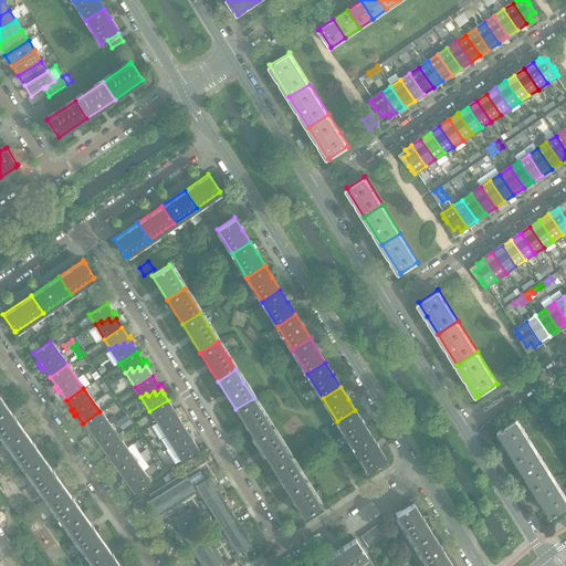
[(272,427),(254,398),(236,409),(254,439),(272,427)]
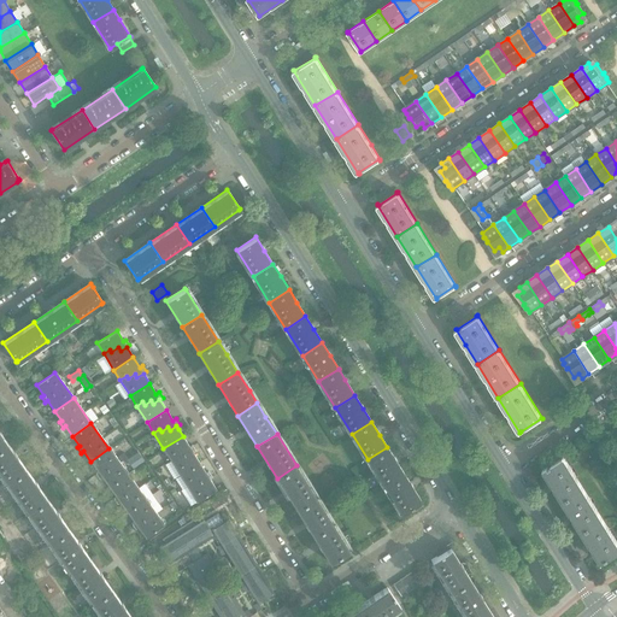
[(195,451),(192,445),(189,447),(183,436),(163,448),(170,458),(175,454),(177,458),(184,453),(186,456),(193,452),(195,451)]
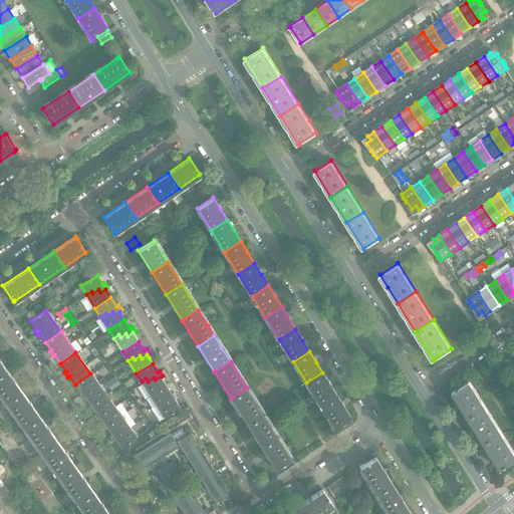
[(21,391),(14,380),(6,369),(0,373),(0,394),(6,402),(21,391)]
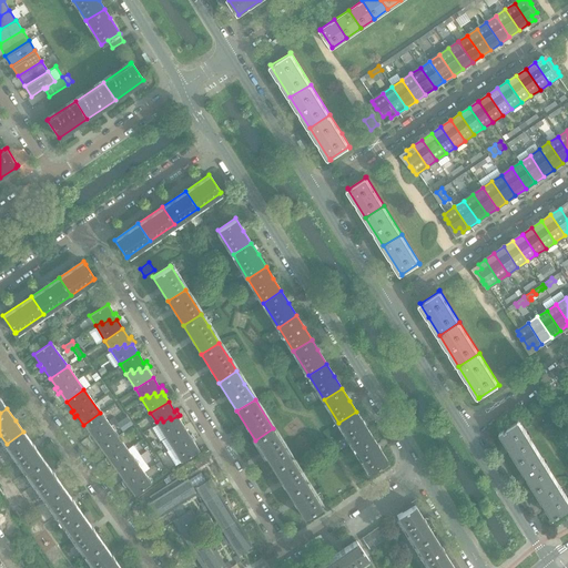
[(372,436),(363,422),(356,412),(338,423),(354,447),(372,436)]
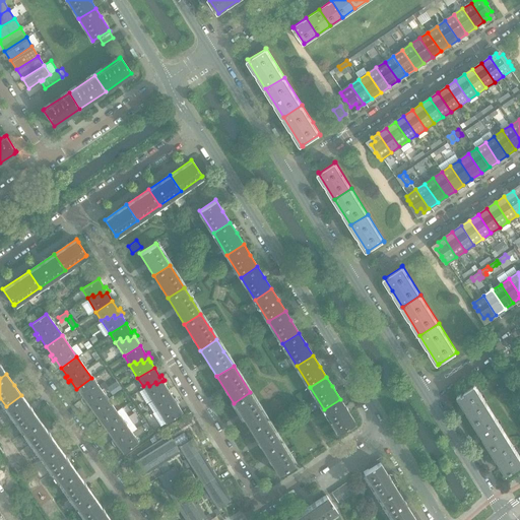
[(108,399),(91,378),(76,389),(82,397),(80,399),(83,403),(85,402),(91,410),(108,399)]
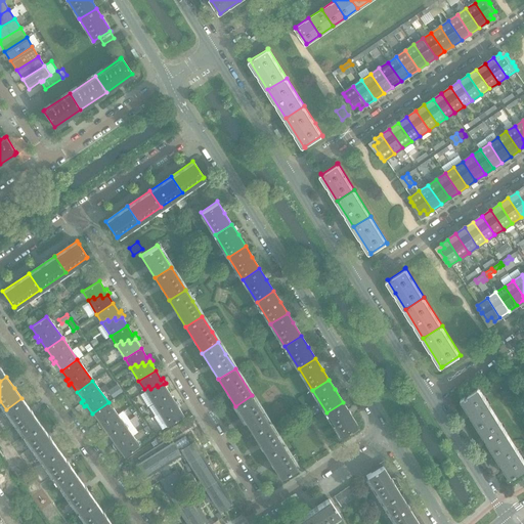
[(153,403),(169,393),(164,384),(158,387),(157,385),(150,389),(148,386),(144,389),(153,403)]
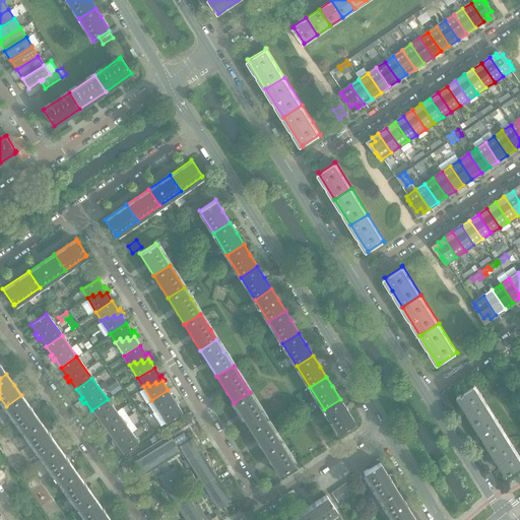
[(492,411),(480,394),(474,385),(458,395),(457,395),(474,421),(492,411)]
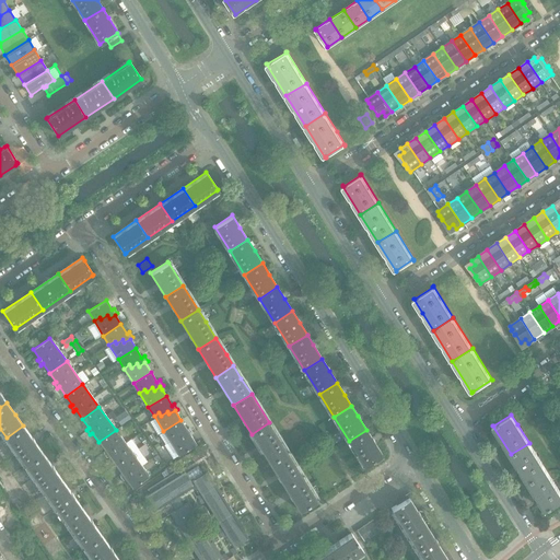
[(193,433),(189,428),(187,429),(181,420),(163,431),(168,440),(174,436),(176,440),(183,435),(184,439),(190,434),(193,433)]
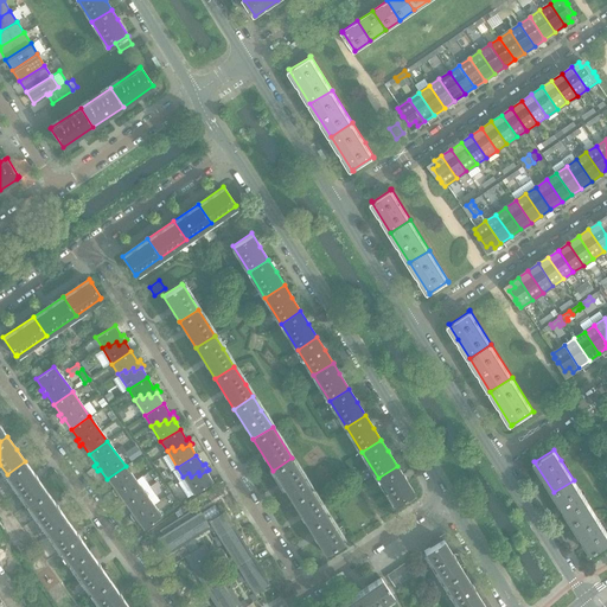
[(311,489),(300,471),(292,458),(273,471),(292,500),(311,489)]
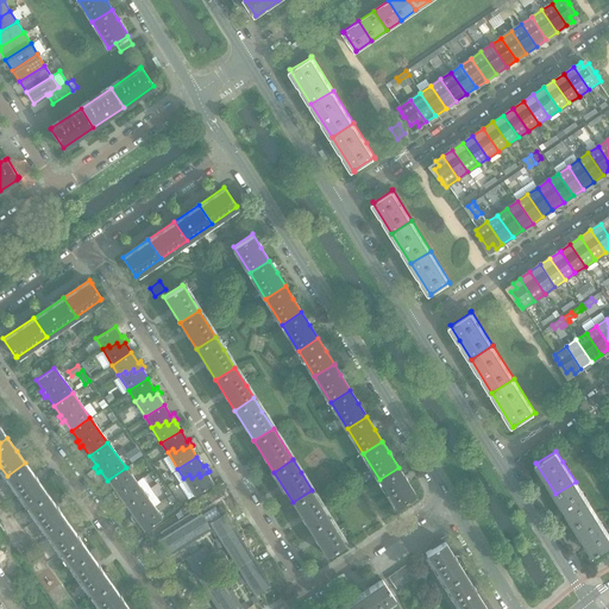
[(46,493),(36,478),(25,463),(7,476),(29,506),(46,493)]
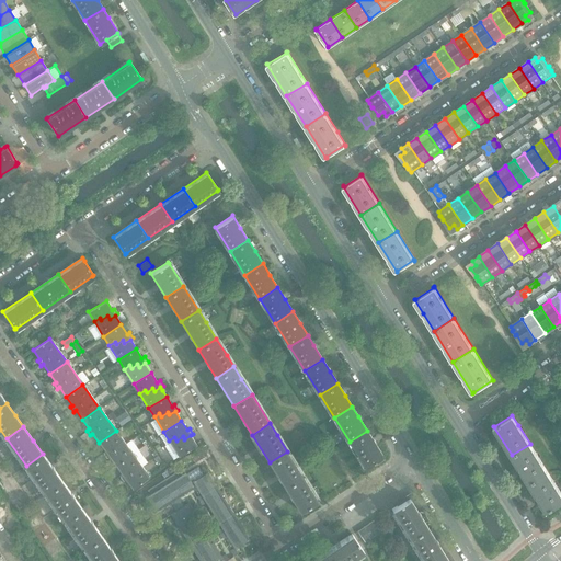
[(132,454),(116,431),(99,443),(105,451),(103,454),(106,458),(109,457),(115,466),(132,454)]
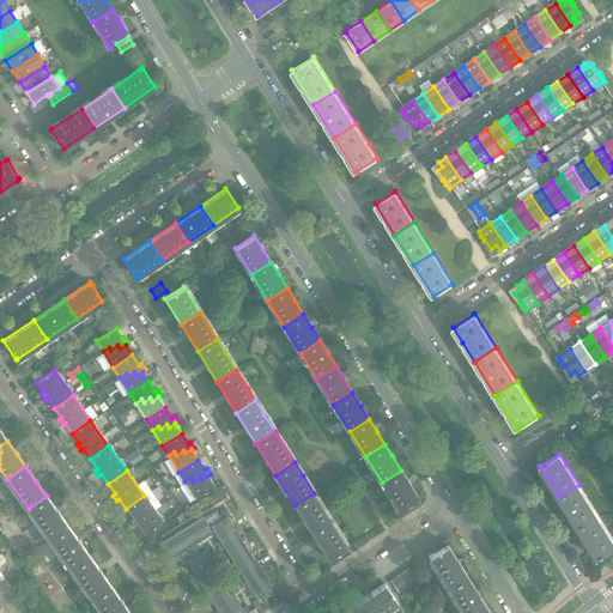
[(418,497),(408,481),(401,471),(382,483),(399,510),(418,497)]
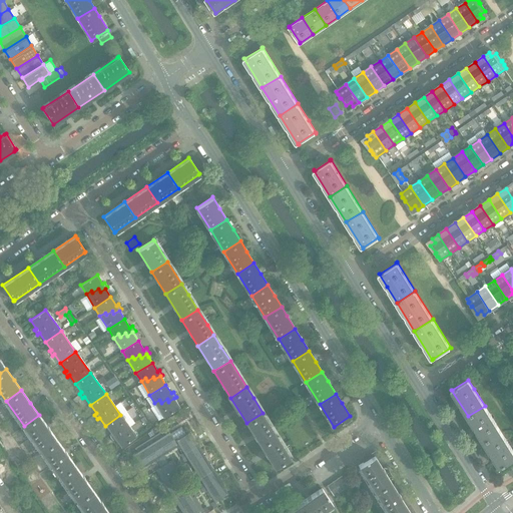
[(163,417),(179,407),(174,398),(168,402),(167,399),(161,403),(159,400),(154,403),(163,417)]
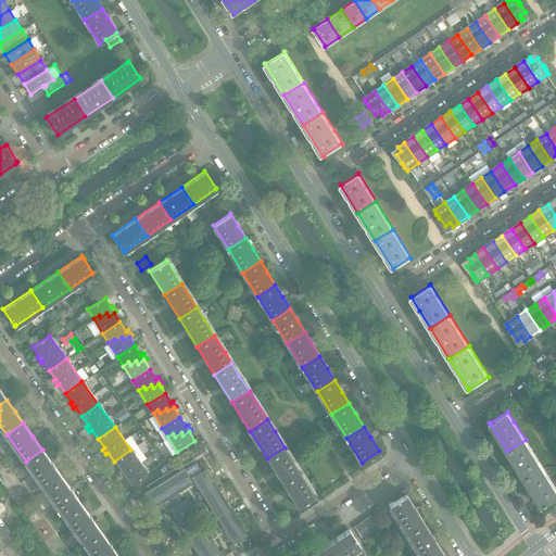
[(542,467),(531,449),(526,440),(507,451),(525,479),(542,467)]
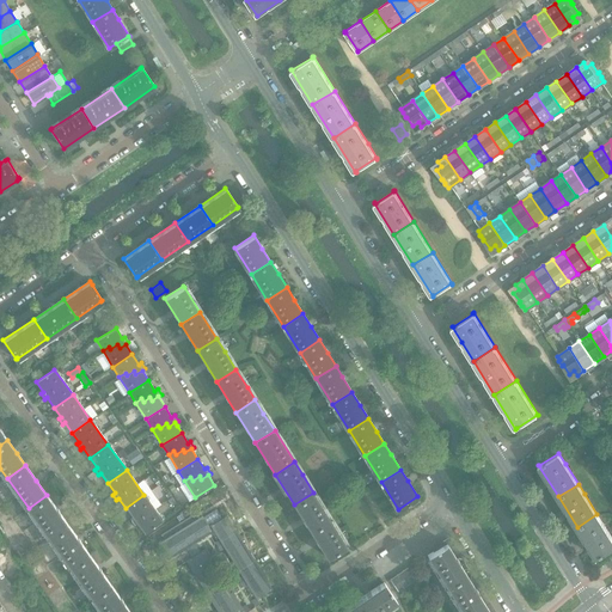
[(329,519),(322,506),(313,493),(294,505),(310,531),(329,519)]
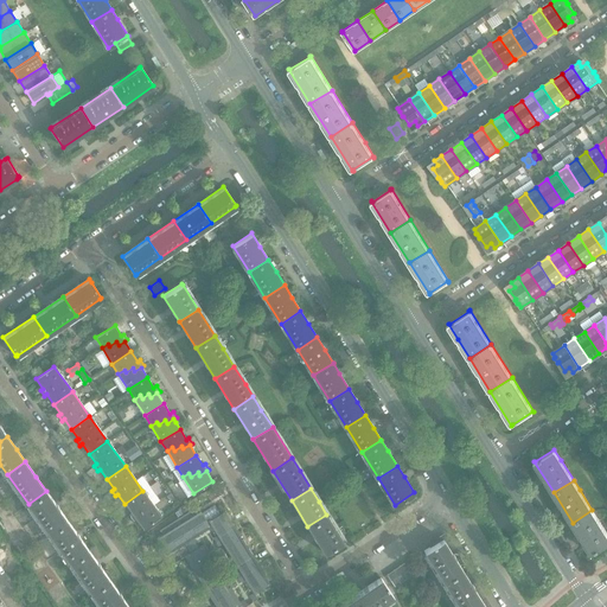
[(68,521),(56,504),(46,491),(29,504),(49,534),(68,521)]
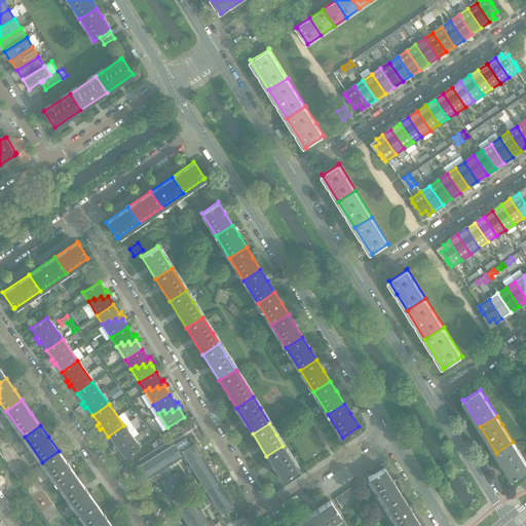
[(140,447),(123,425),(108,437),(114,445),(112,447),(115,451),(117,450),(124,458),(140,447)]
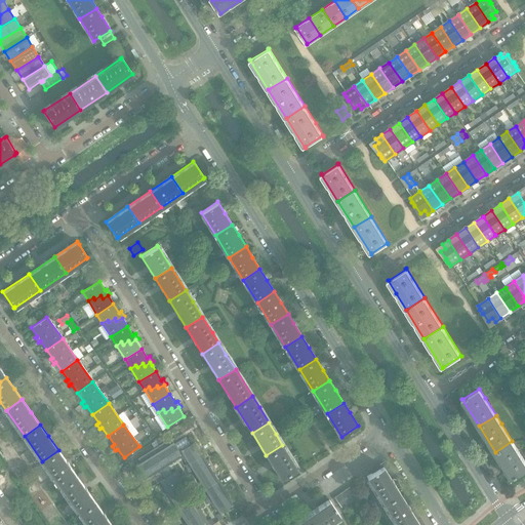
[(153,436),(147,427),(144,429),(151,438),(153,436)]
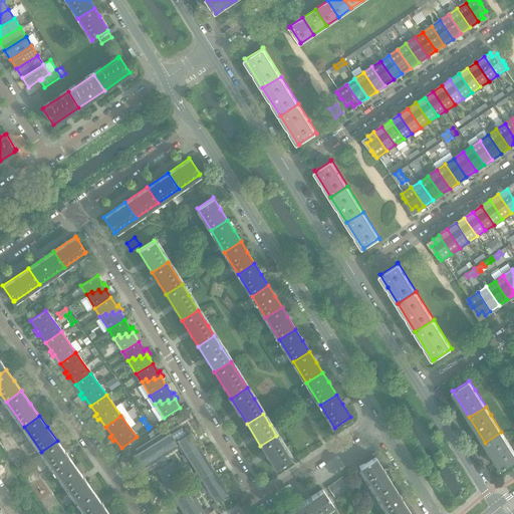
[(138,453),(133,456),(141,469),(143,468),(144,468),(148,466),(148,464),(156,459),(162,468),(157,471),(162,479),(175,499),(183,512),(184,513),(198,513),(204,511),(203,509),(202,509),(195,498),(196,497),(192,491),(189,493),(187,490),(186,491),(174,472),(176,471),(170,463),(168,464),(162,456),(171,450),(176,447),(177,446),(176,445),(179,444),(185,453),(184,454),(188,460),(189,459),(204,484),(200,486),(203,492),(208,490),(215,502),(228,494),(228,493),(227,493),(227,492),(228,491),(225,487),(223,487),(218,479),(213,471),(213,470),(210,465),(209,465),(208,464),(209,464),(208,463),(207,462),(208,461),(205,456),(204,457),(193,440),(194,439),(191,435),(190,435),(189,434),(190,434),(189,433),(186,435),(181,428),(169,435),(169,434),(163,437),(161,433),(135,449),(138,453)]
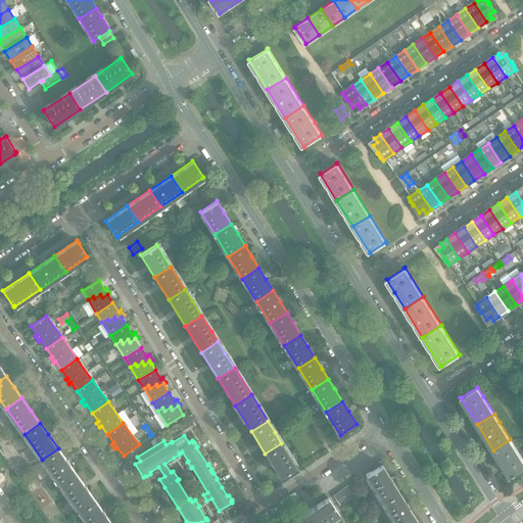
[(522,460),(516,448),(510,439),(493,450),(510,477),(511,477),(510,476),(522,468),(522,460)]
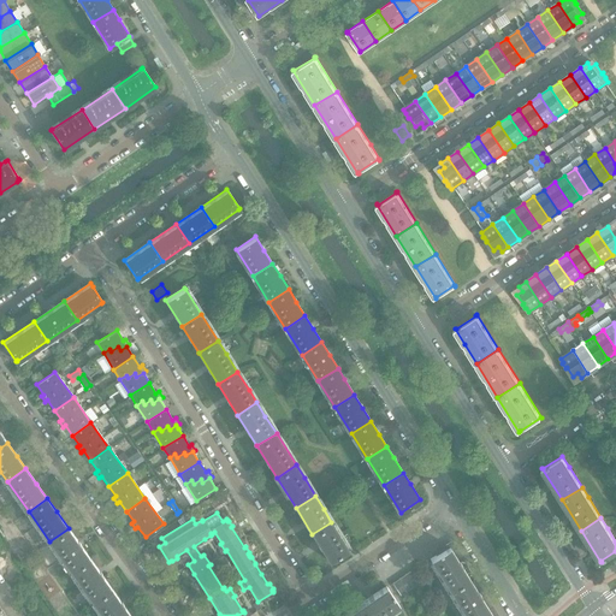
[(348,549),(331,522),(312,534),(329,561),(342,554),(343,556),(354,550),(351,546),(348,549)]
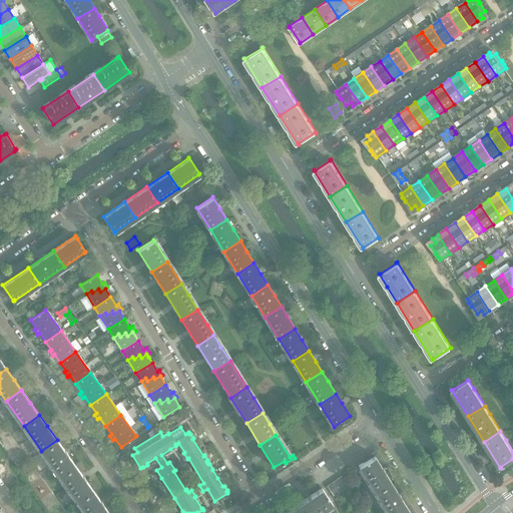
[(75,465),(66,453),(57,440),(41,451),(59,476),(75,465)]
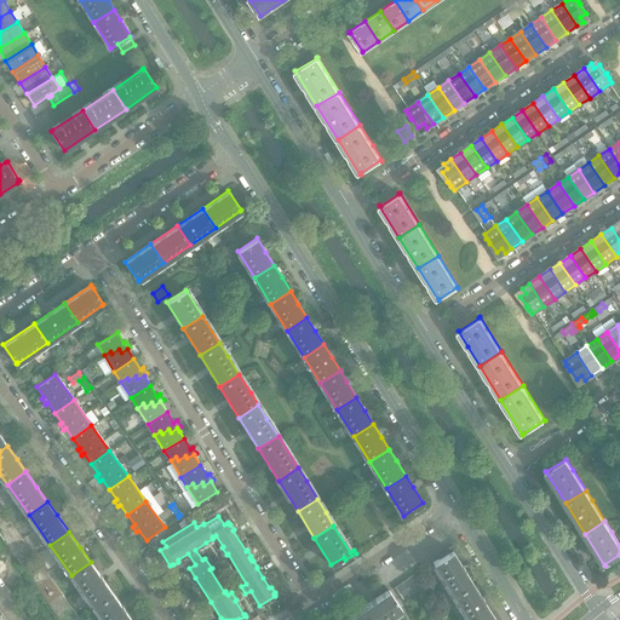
[(482,592),(477,585),(474,586),(472,584),(474,584),(472,581),(474,580),(466,568),(465,569),(460,563),(463,562),(453,547),(446,552),(446,555),(438,558),(438,560),(432,563),(468,619),(498,619),(497,616),(494,618),(489,610),(492,608),(487,601),(484,601),(482,598),(480,595),(482,592)]
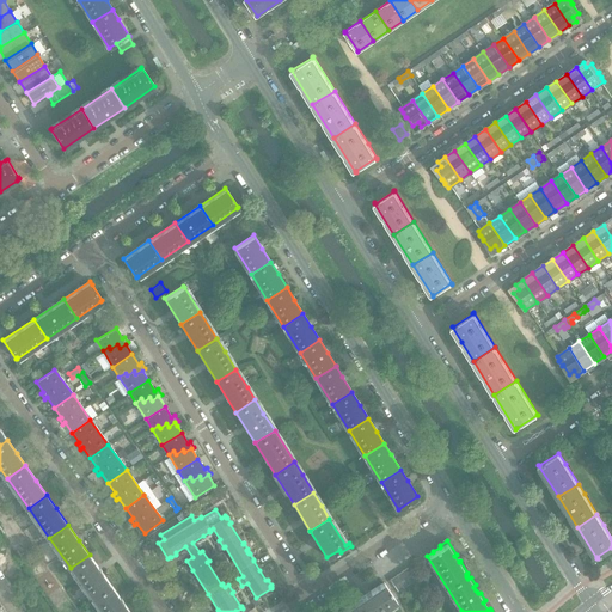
[(111,585),(98,568),(90,555),(71,568),(92,598),(111,585)]
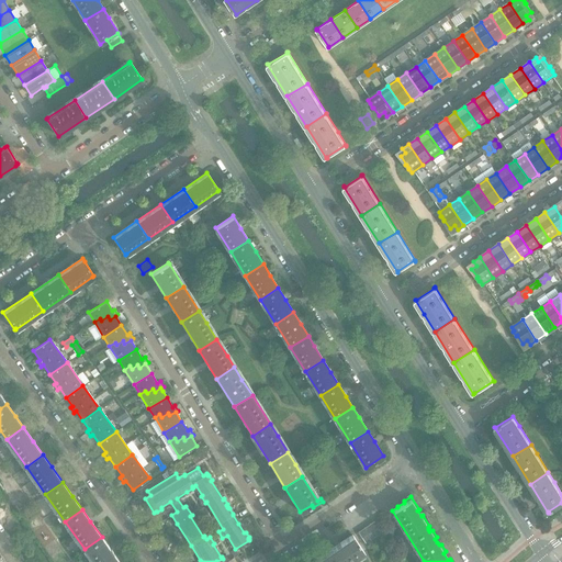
[(390,527),(382,516),(375,520),(382,531),(390,527)]
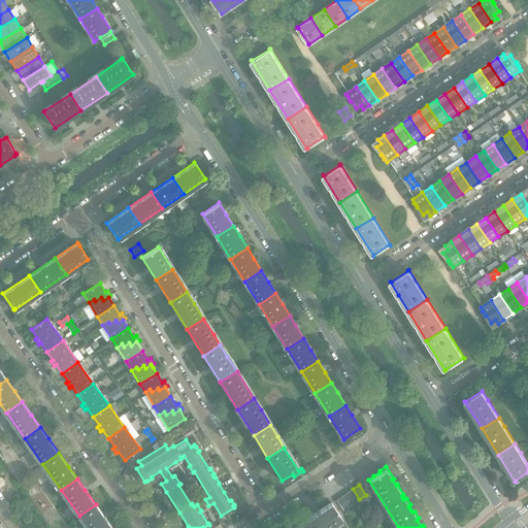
[(359,499),(353,489),(348,492),(355,502),(359,499)]
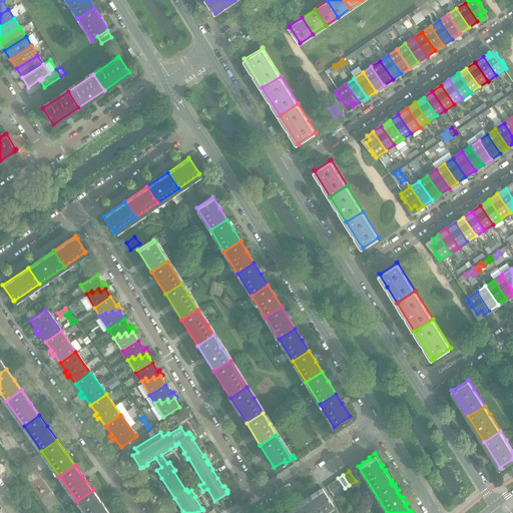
[(345,488),(338,478),(332,482),(339,492),(345,488)]
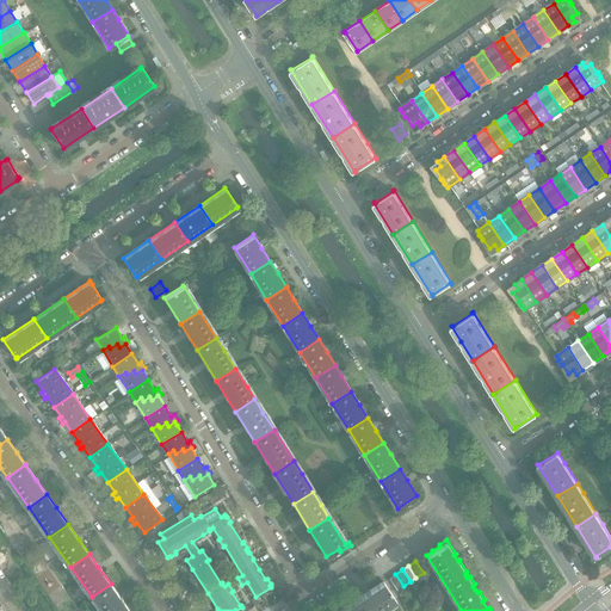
[(403,586),(395,574),(389,579),(397,591),(403,586)]
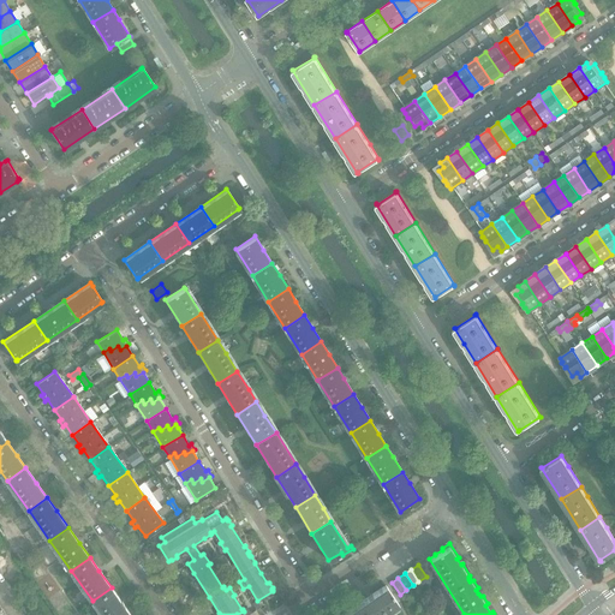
[(366,614),(382,614),(396,605),(399,604),(386,585),(359,603),(366,614)]
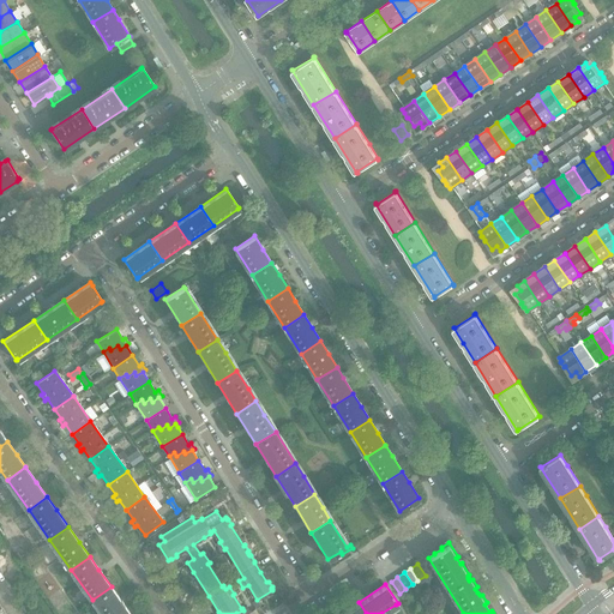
[(130,613),(120,599),(112,587),(92,600),(102,613),(130,613)]
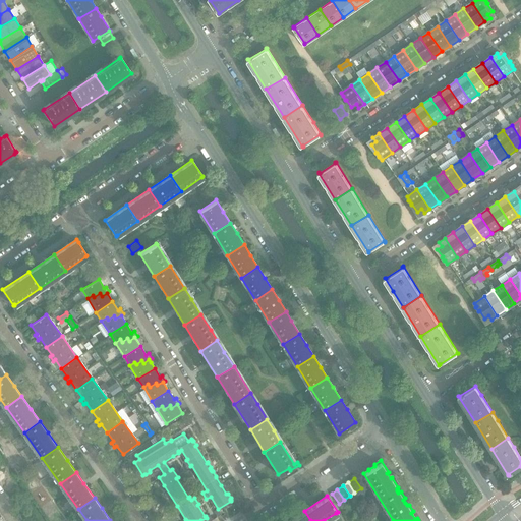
[(310,520),(304,511),(288,520),(310,520)]
